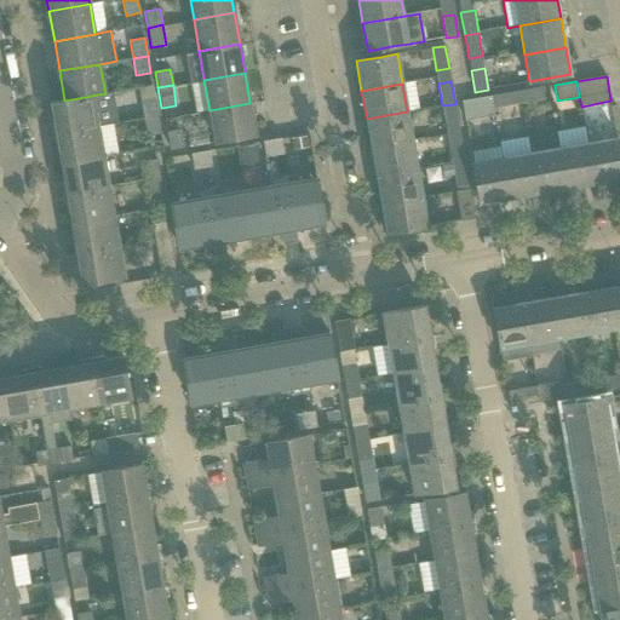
[(544,85),(520,90),(522,103),(546,99),(544,85)]
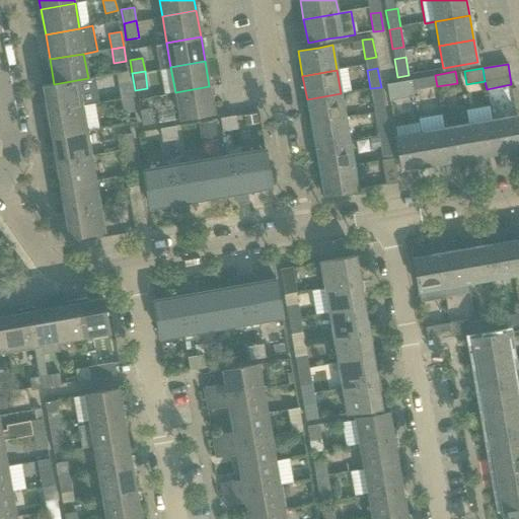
[(435,75),(420,78),(421,89),(437,86),(435,75)]
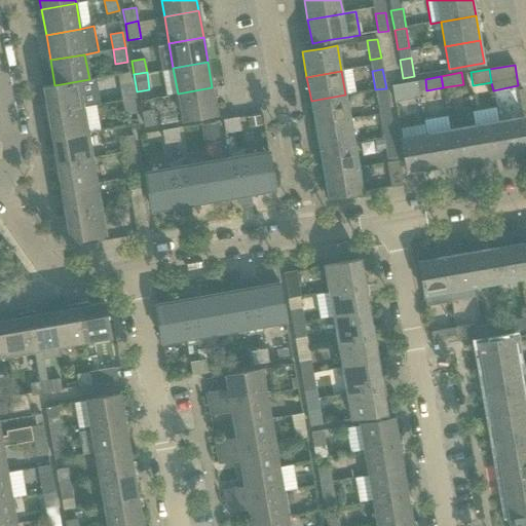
[(46,104),(43,104),(45,113),(83,107),(101,104),(96,78),(89,79),(54,85),(43,87),(46,104)]
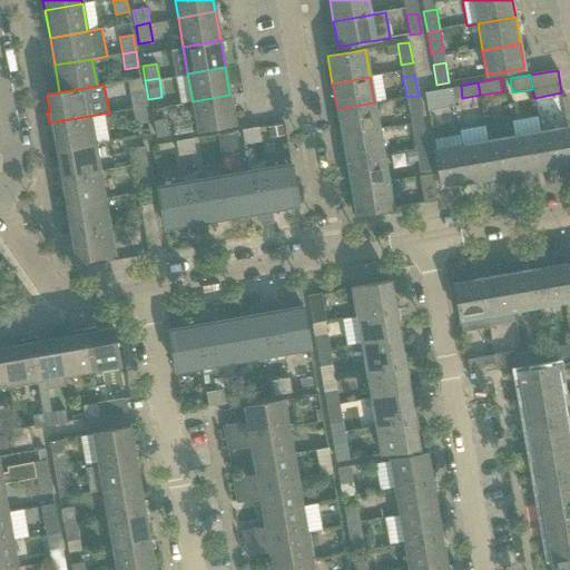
[(128,91),(131,108),(144,106),(140,89),(128,91)]
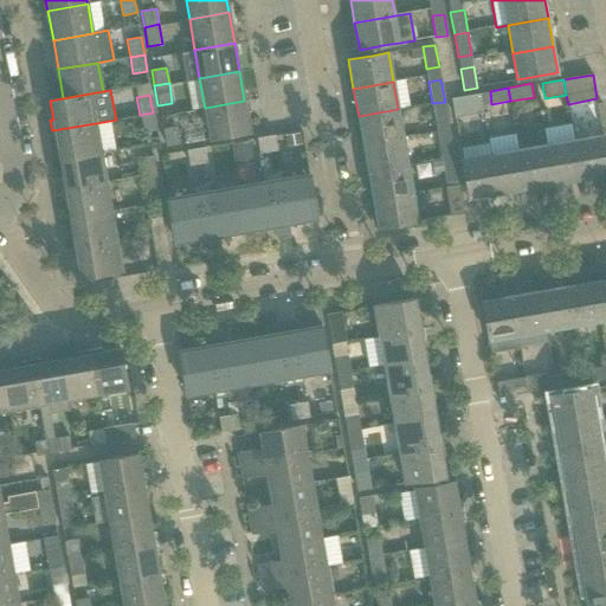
[(479,95),(451,100),(455,117),(483,113),(479,95)]
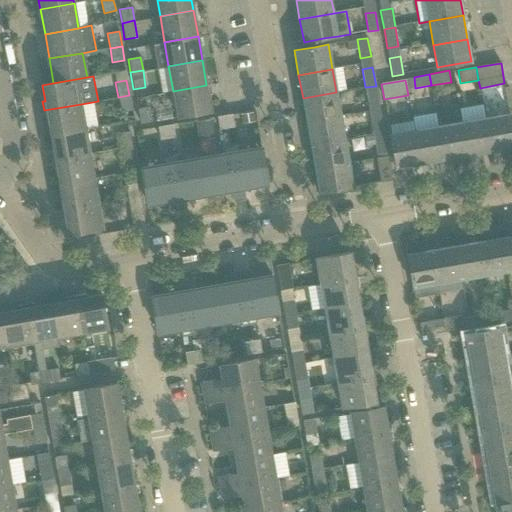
[(206,85),(173,91),(177,117),(211,111),(206,85)]
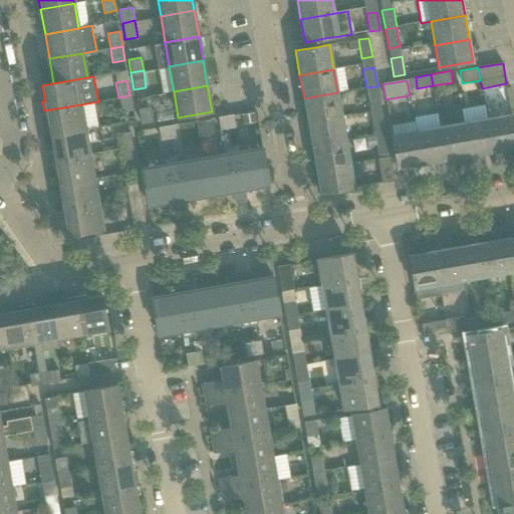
[(377,86),(366,87),(370,107),(380,105),(377,86)]
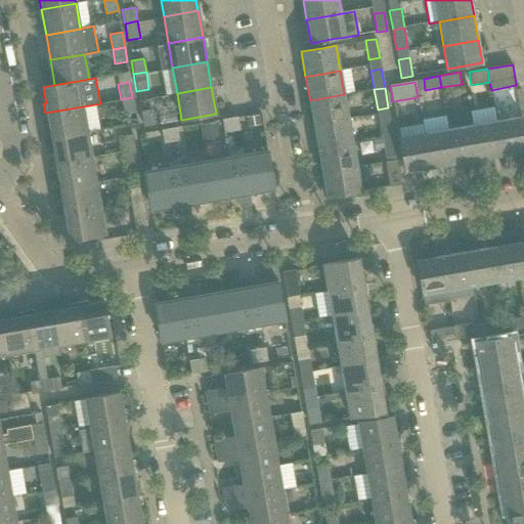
[(310,100),(314,126),(349,121),(344,94),(310,100)]
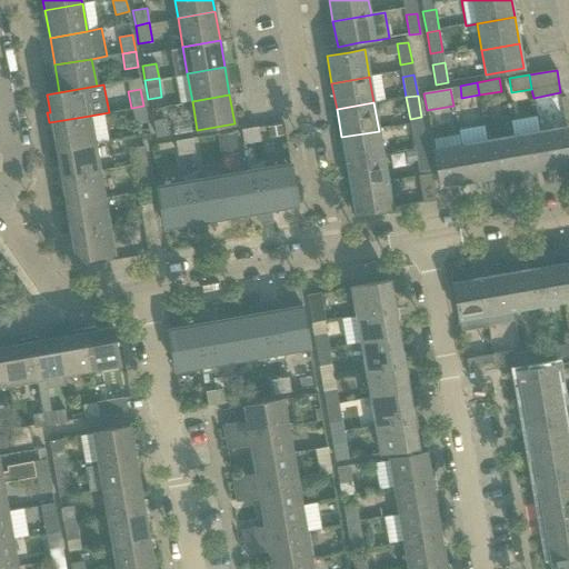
[(143,106),(131,108),(135,125),(147,122),(143,106)]
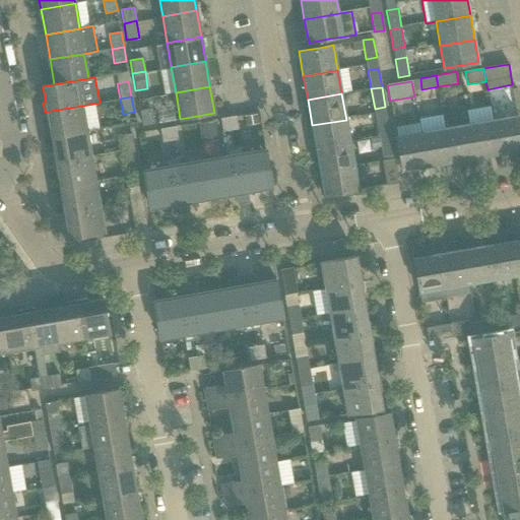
[(49,121),(52,137),(86,130),(82,106),(45,112),(46,122),(49,121)]
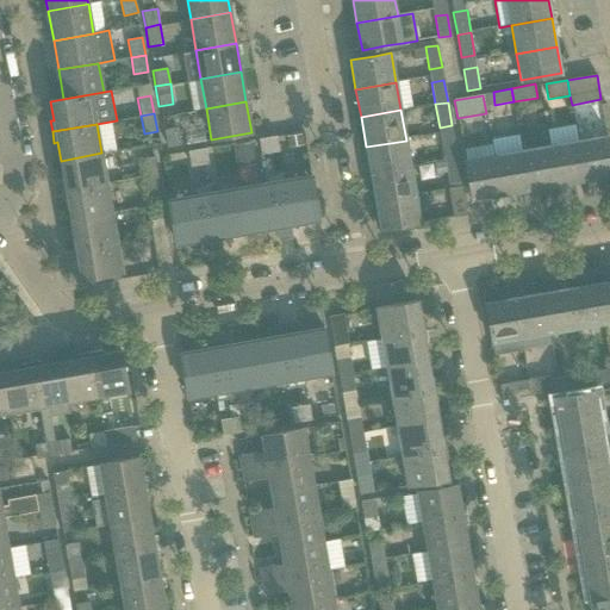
[(163,129),(166,147),(180,144),(178,126),(163,129)]
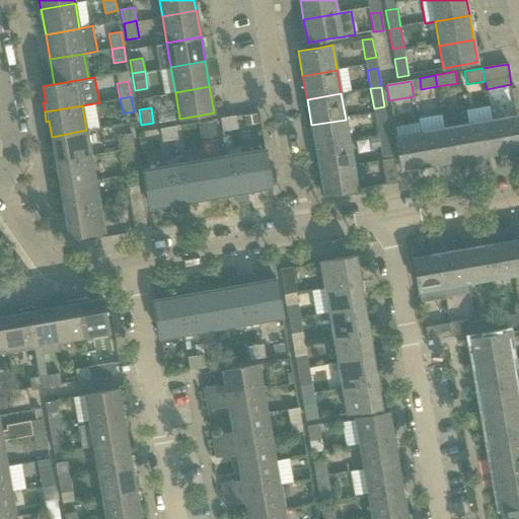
[(257,114),(244,116),(245,125),(258,122),(257,114)]
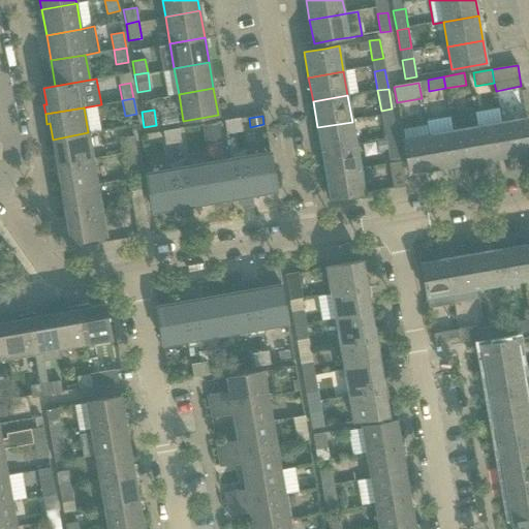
[(528,133),(526,117),(501,121),(507,156),(528,152),(528,133)]
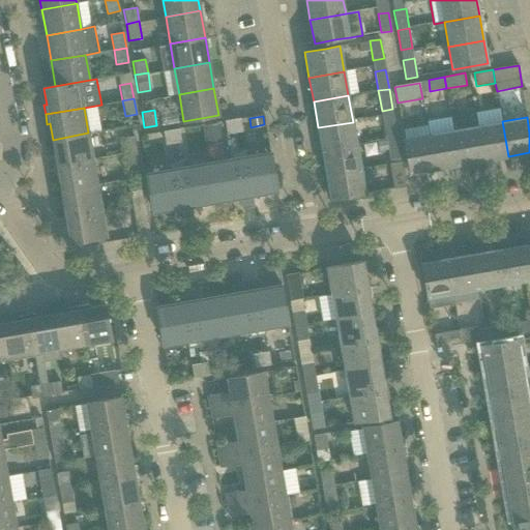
[(240,118),(233,119),(235,133),(242,131),(240,118)]
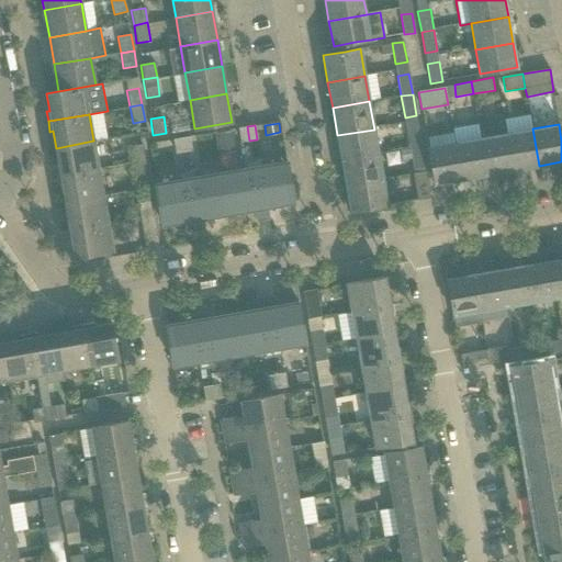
[(247,126),(238,128),(240,143),(249,141),(247,126)]
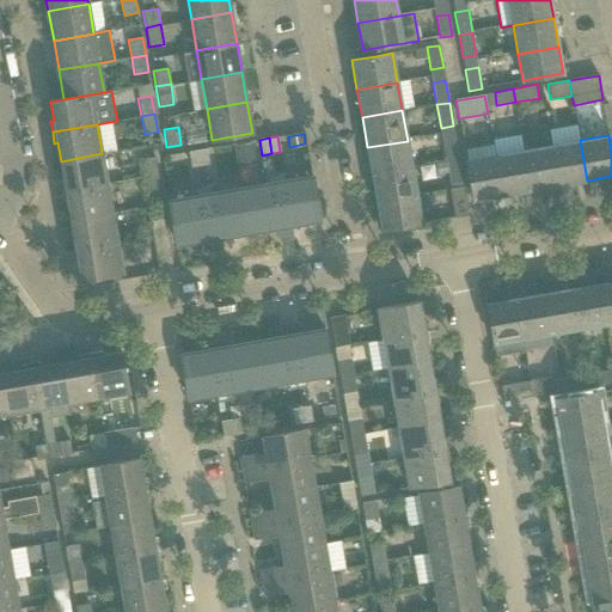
[(456,139),(444,140),(447,163),(459,161),(456,139)]
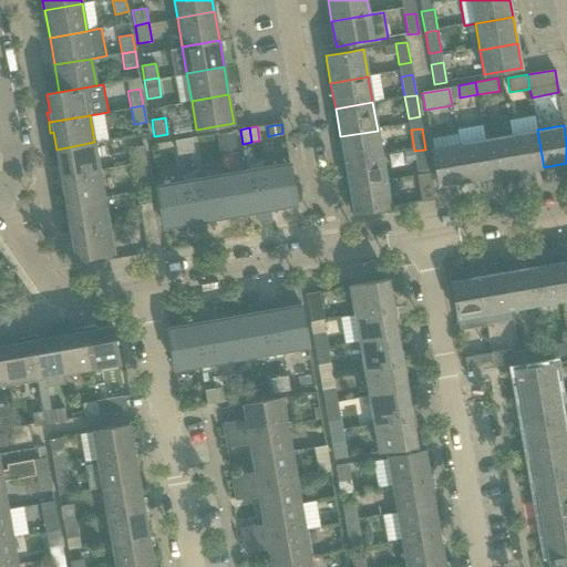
[(537,130),(511,134),(517,172),(544,167),(537,130)]
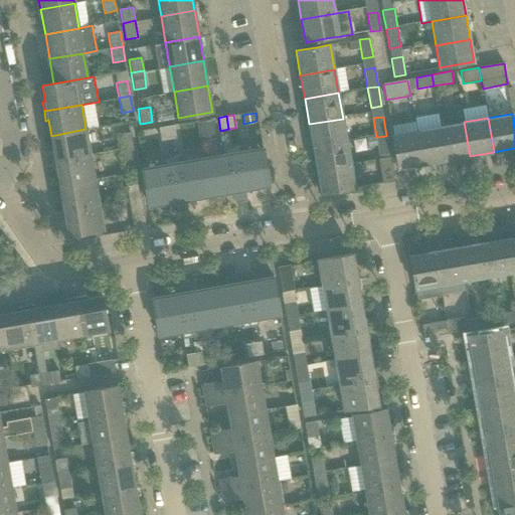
[(343,119),(309,124),(313,148),(347,142),(343,119)]
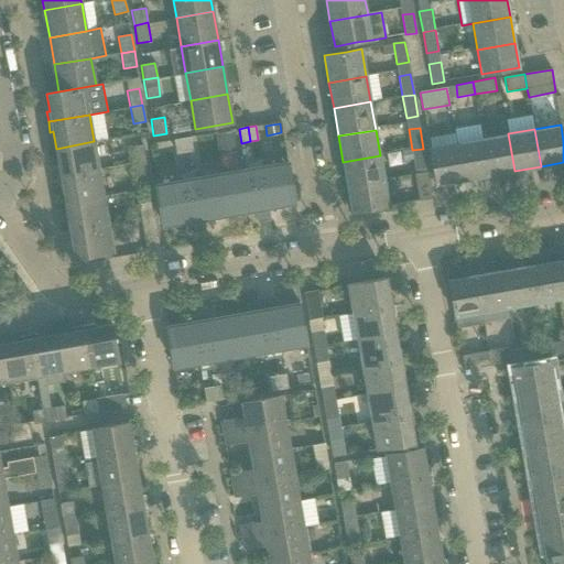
[(234,131),(216,134),(219,150),(236,147),(234,131)]
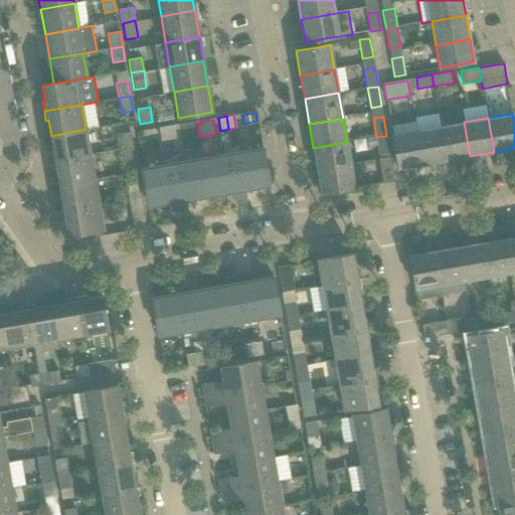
[(464,122),(441,126),(447,161),(470,156),(464,122)]
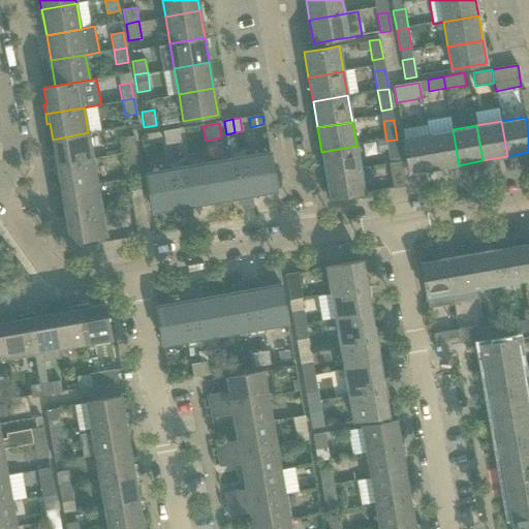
[(179,129),(163,131),(163,132),(165,144),(165,145),(181,142),(181,141),(179,129)]
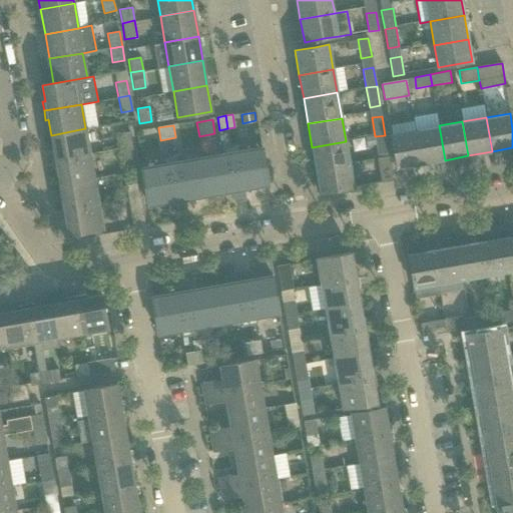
[(439,125),(415,130),(421,164),(445,160),(439,125)]
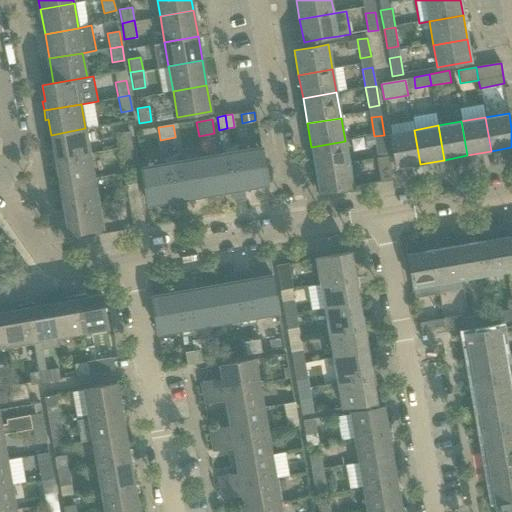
[(51,151),(52,160),(90,153),(85,128),(51,135),(54,150),(51,151)]
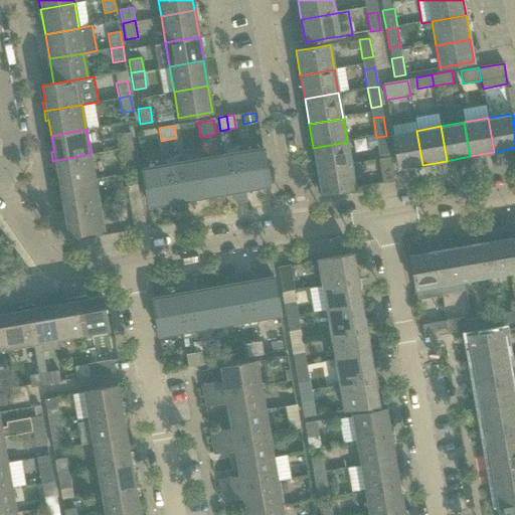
[(422,165),(416,131),(392,135),(398,169),(422,165)]
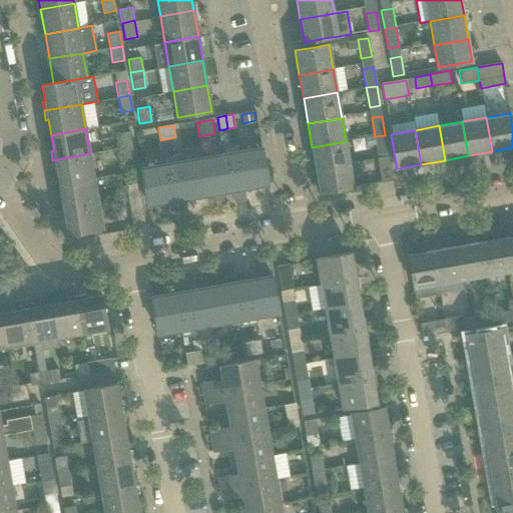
[(117,133),(120,148),(132,146),(129,131),(117,133)]
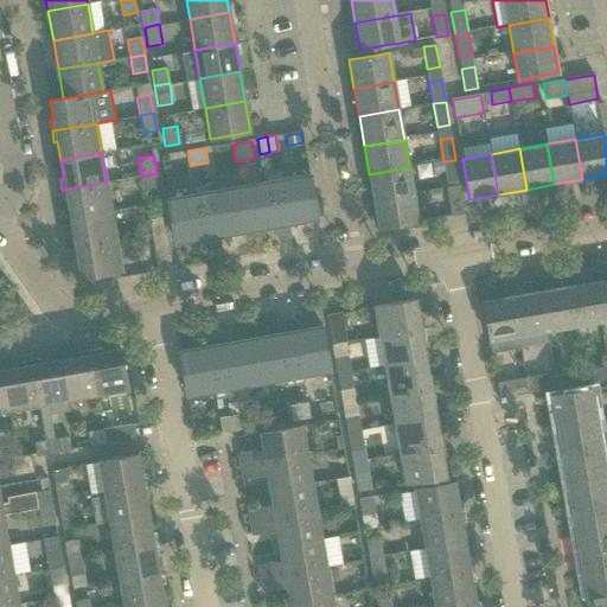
[(455,160),(443,161),(446,178),(458,177),(455,160)]
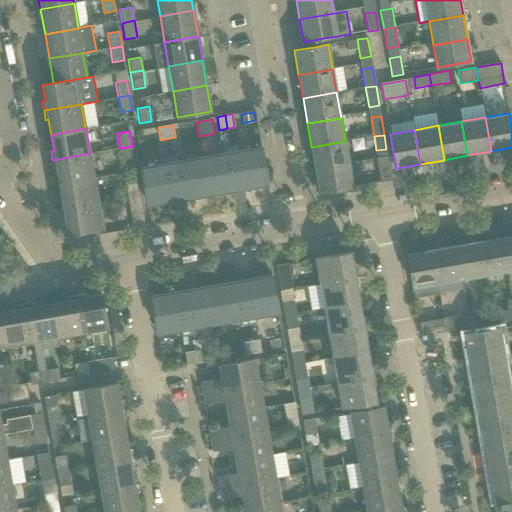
[(373,136),(363,137),(365,147),(374,145),(373,136)]
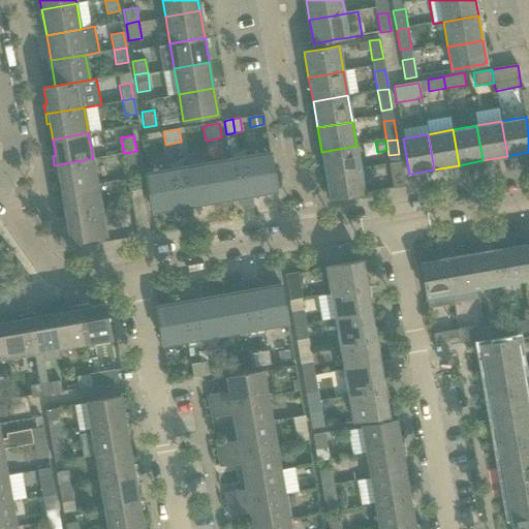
[(321,152),(325,176),(361,169),(361,168),(356,146),(321,152)]
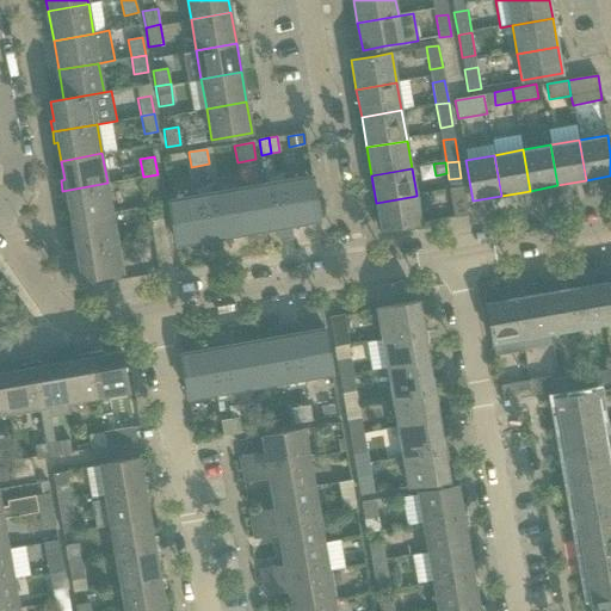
[(267,183),(240,187),(248,233),(278,228),(279,238),(292,235),(291,226),(320,221),(312,174),(284,179),(283,173),(266,176),(267,183)]
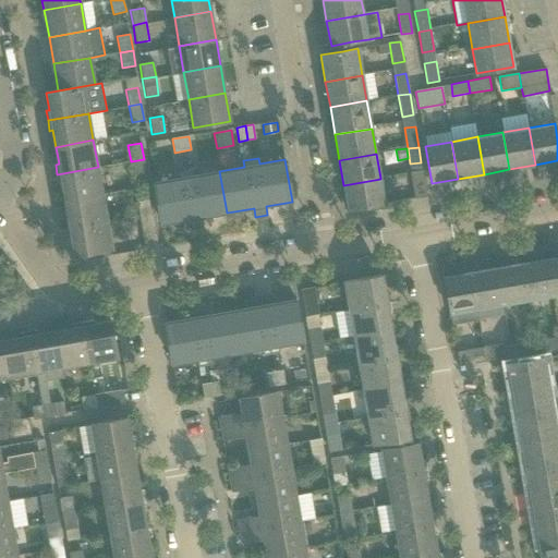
[(144,159),(131,161),(134,178),(146,176),(144,159)]
